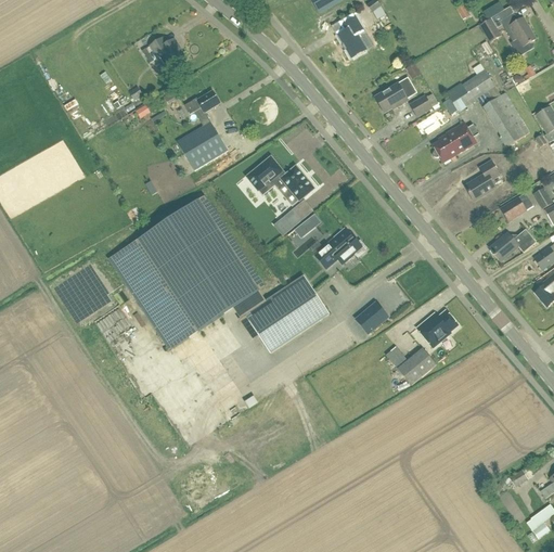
[(311,0),(319,12),(338,0),(311,0)]
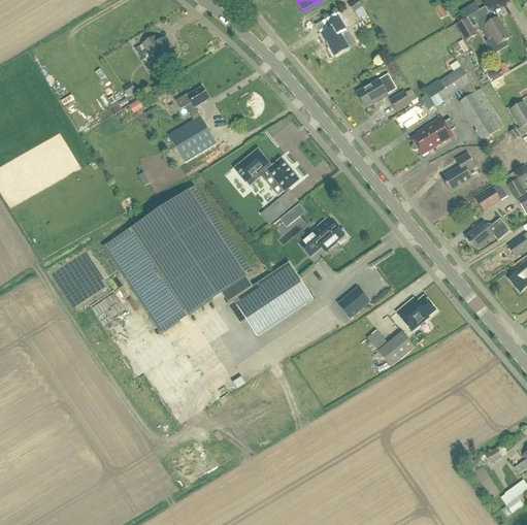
[(353,10),(361,4),(358,0),(353,0),(349,3),(353,10)]
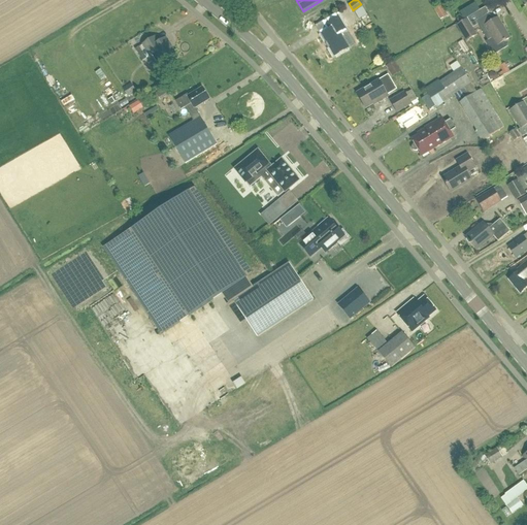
[(467,4),(459,9),(463,18),(466,17),(471,12),(467,4)]
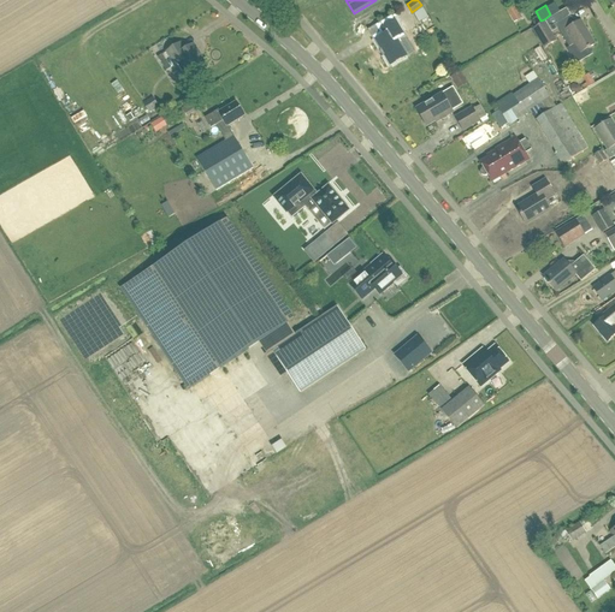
[(587,47),(589,46),(589,45),(595,41),(580,18),(574,22),(569,13),(555,22),(569,46),(568,48),(574,59),(577,59),(589,52),(590,49),(587,47)]
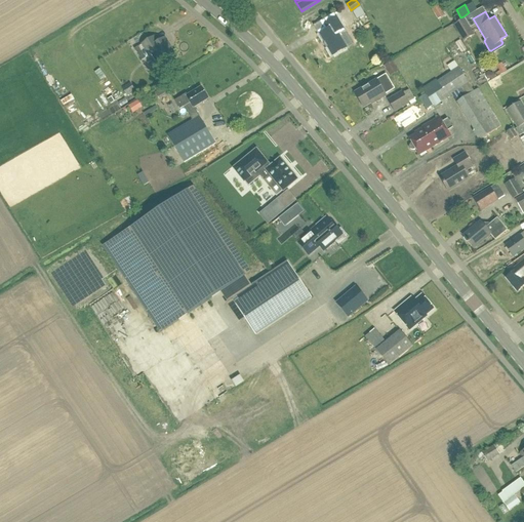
[(328,27),(319,32),(324,40),(322,41),(325,45),(326,44),(332,53),(333,53),(332,51),(344,44),(345,46),(346,45),(346,44),(351,41),(344,28),(343,27),(344,27),(336,14),(325,22),(328,27)]
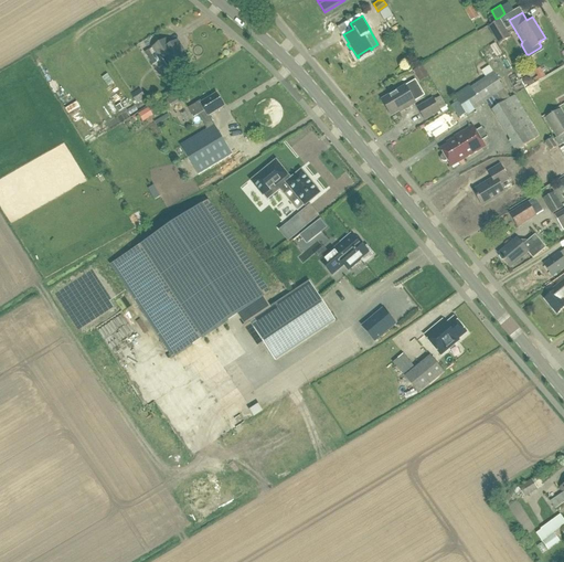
[(498,42),(509,34),(499,18),(496,19),(487,24),(498,42)]
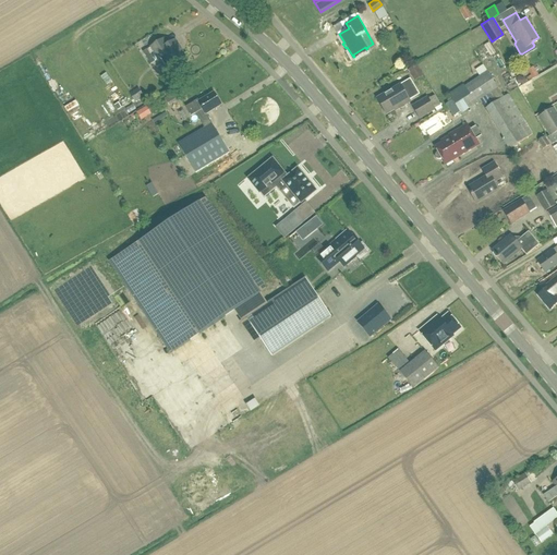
[(174,37),(167,41),(164,36),(158,39),(142,49),(150,62),(165,52),(173,67),(186,58),(179,46),(180,46),(174,37)]
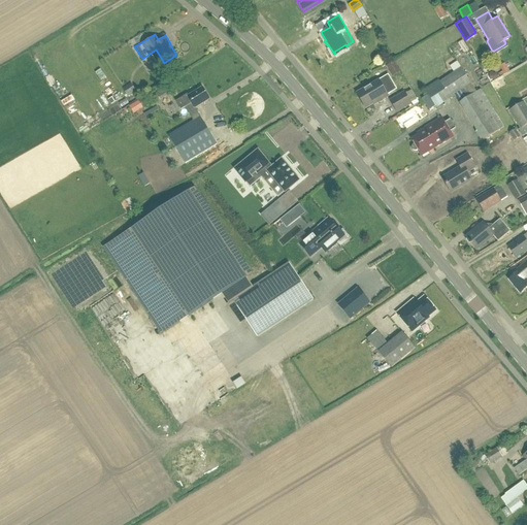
[(435,105),(470,81),(460,65),(425,88),(435,105)]
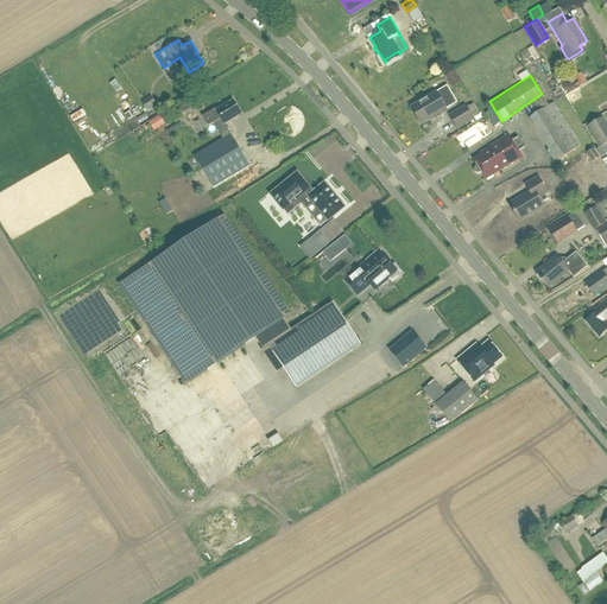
[(435,90),(410,105),(419,121),(434,114),(435,115),(446,108),(443,105),(454,97),(446,83),(435,90)]
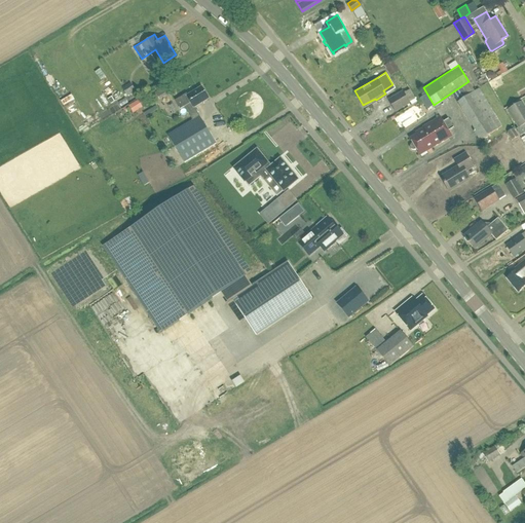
[(126,94),(135,88),(129,81),(121,86),(126,94)]
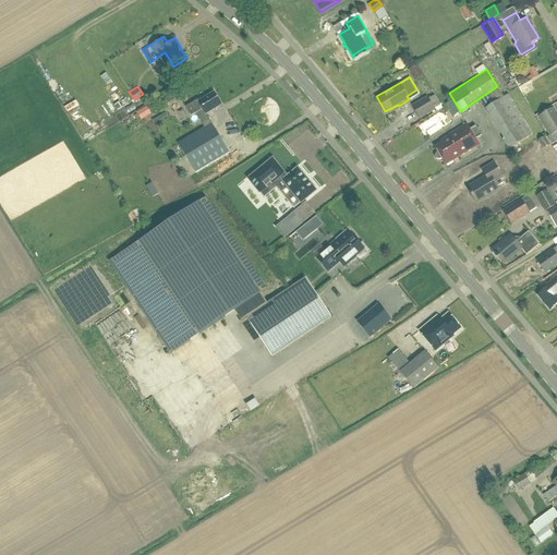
[(221,103),(214,89),(198,99),(197,97),(185,105),(191,113),(195,111),(203,125),(177,141),(195,170),(229,149),(206,112),(221,103)]
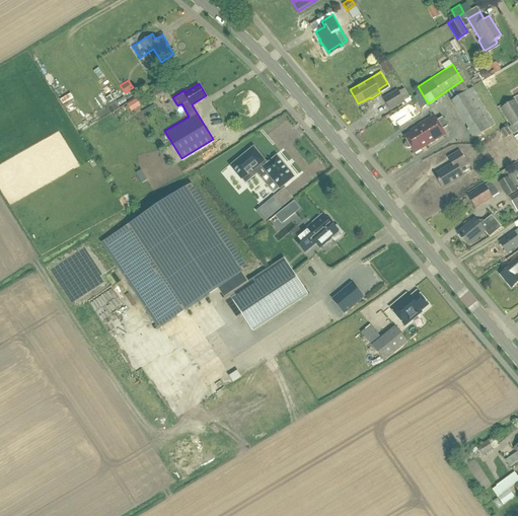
[(473,136),(494,123),(471,86),(451,99),(473,136)]
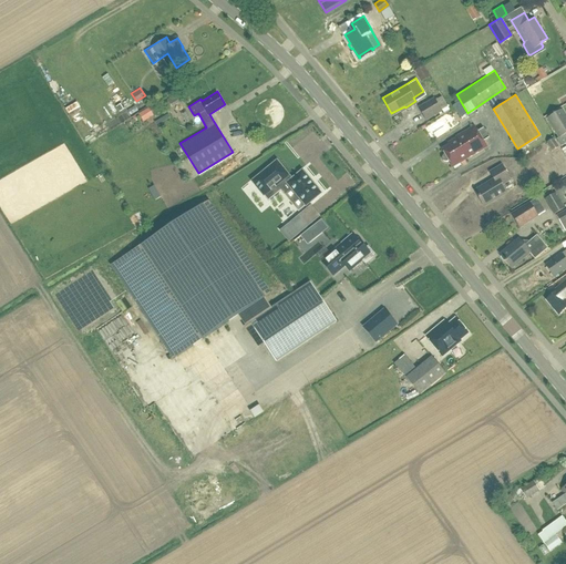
[(418,105),(425,119),(441,109),(433,95),(418,105)]
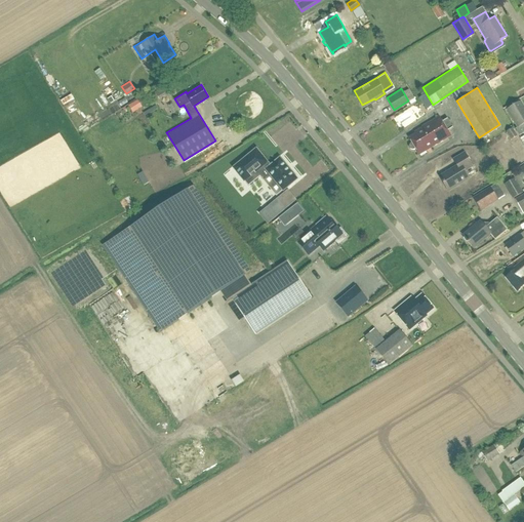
[(130,103),(135,110),(145,104),(139,96),(130,103)]
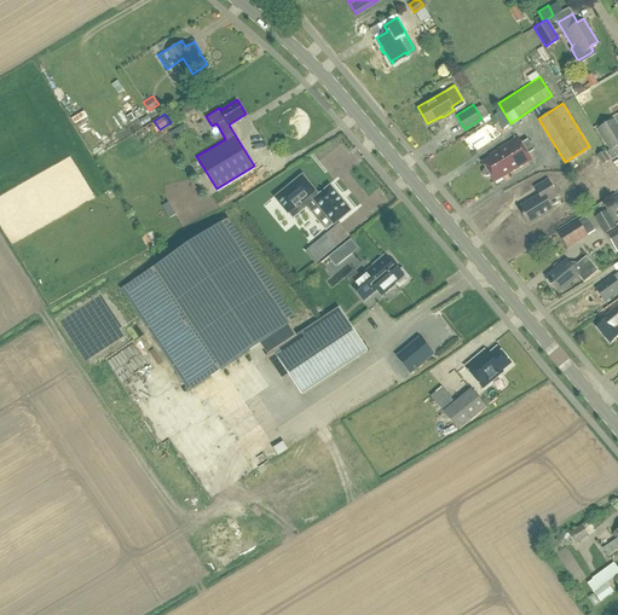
[(611,149),(617,144),(617,126),(613,117),(598,127),(611,149)]
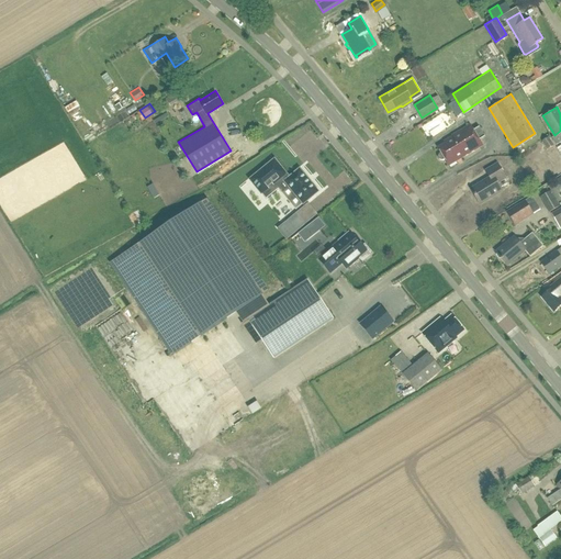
[(445,142),(437,146),(439,151),(438,152),(437,154),(437,156),(438,157),(440,158),(442,158),(444,157),(448,164),(482,144),(479,137),(484,134),(479,124),(473,129),(470,123),(451,134),(444,140),(445,142)]
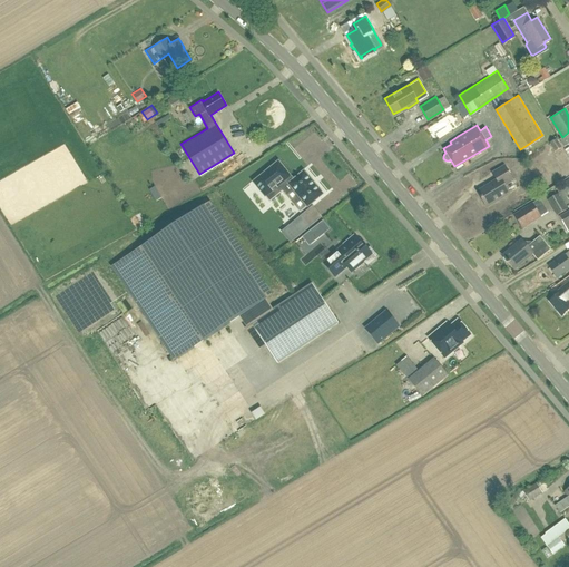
[(254,179),(253,181),(253,182),(254,182),(268,199),(270,201),(270,199),(282,189),(285,193),(300,211),(306,204),(307,205),(322,193),(303,169),(293,178),(278,160),(277,159),(276,160),(254,179)]
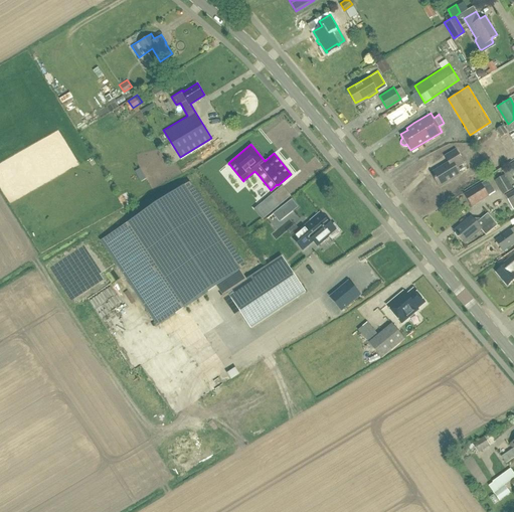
[(440,185),(460,173),(456,166),(463,161),(455,149),(444,155),(448,162),(431,172),(435,179),(436,178),(440,185)]
